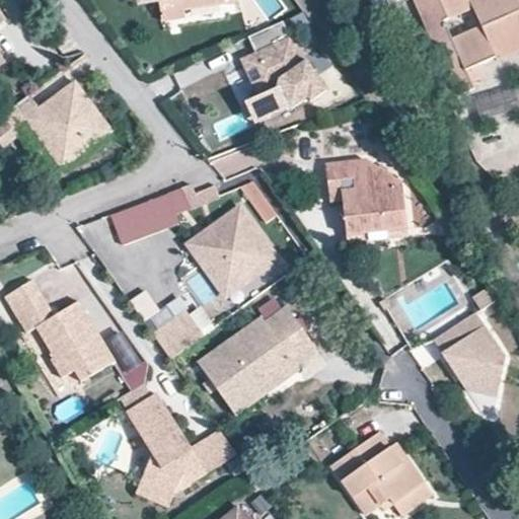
[(227,5),(226,0),(157,0),(158,1),(160,22),(186,18),(184,10),(227,5)]
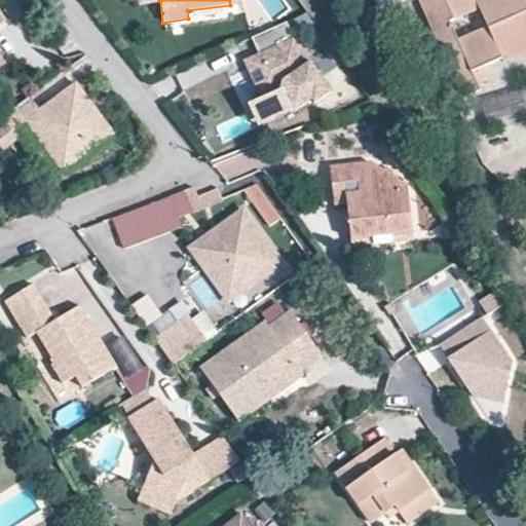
[(525,0),(419,0),(462,99),(482,91),(479,84),(492,78),(487,67),(502,60),(503,63),(525,52),(525,0)]
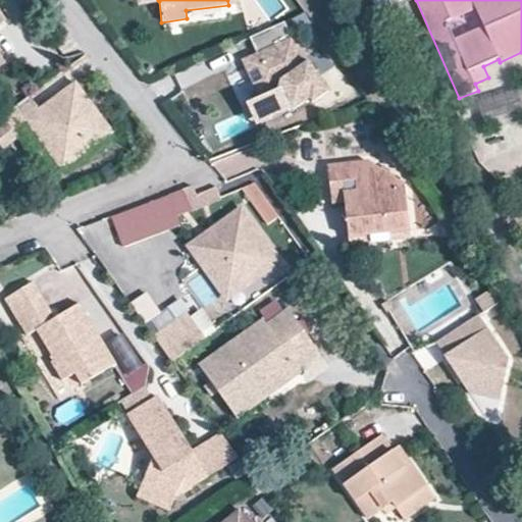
[(292,39),(284,22),(250,38),(257,54),(261,61),(246,68),(260,98),(278,89),(293,110),(310,99),(312,103),(329,92),(292,39)]
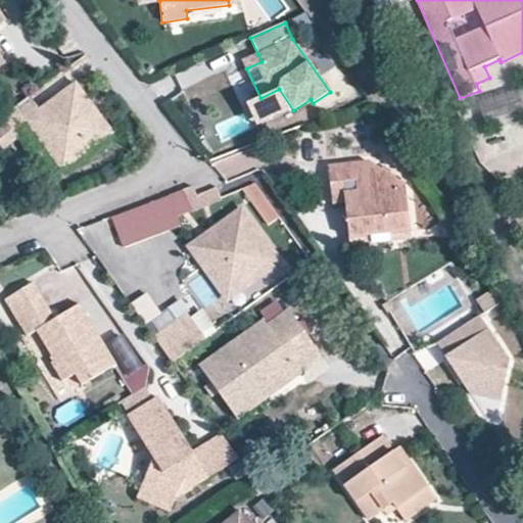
[(257,54),(243,60),(246,68),(262,61),(257,54)]
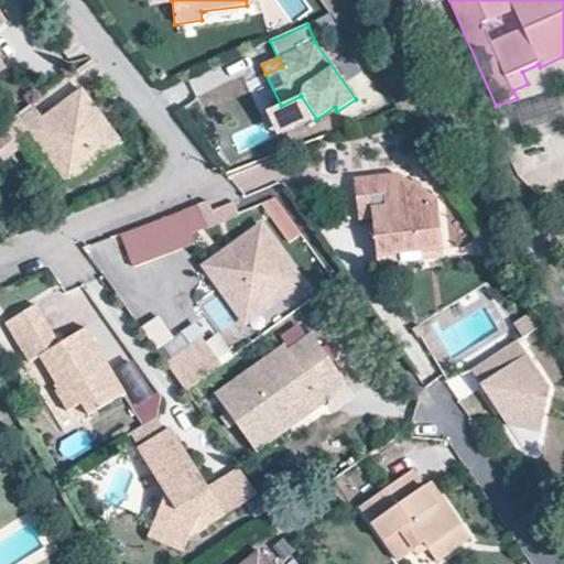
[(98,139),(87,123),(101,114),(83,88),(42,118),(32,105),(2,127),(13,142),(28,131),(56,170),(98,139)]
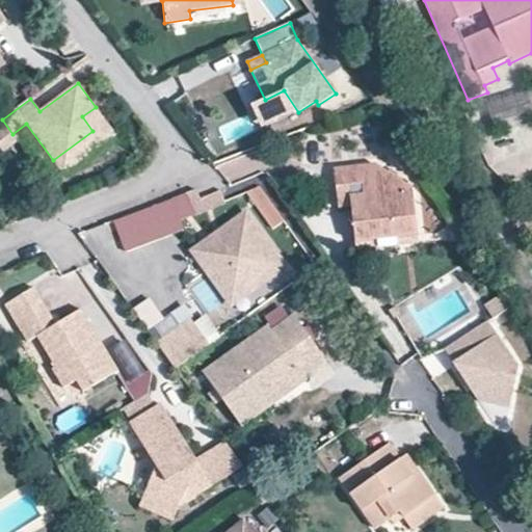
[(531,92),(530,88),(487,108),(496,125),(531,108),(531,92)]
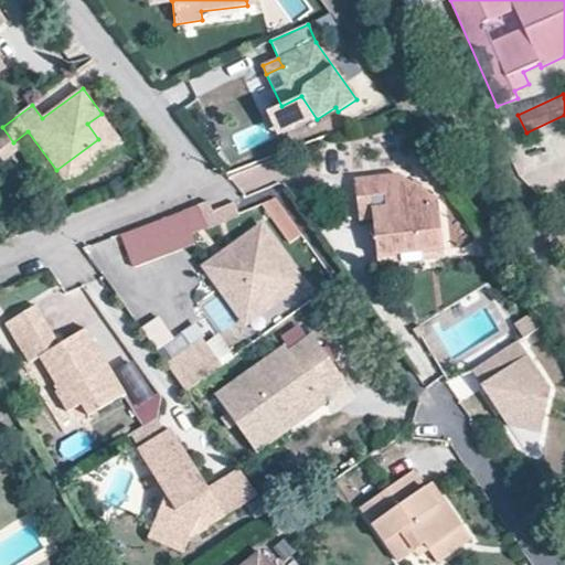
[(98,139),(56,170),(67,185),(125,144),(102,114),(87,124),(98,139)]
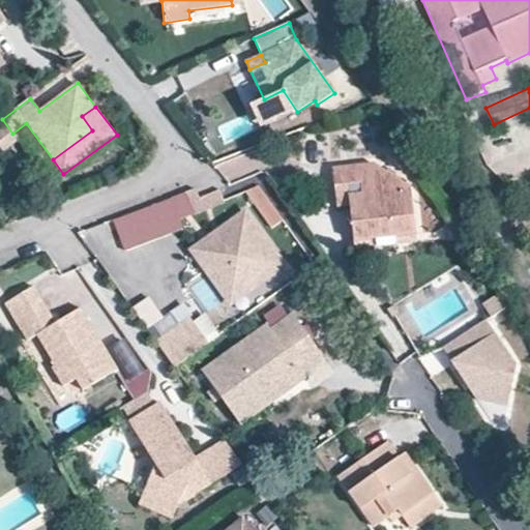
[(332,168),(334,186),(348,185),(350,206),(354,243),(416,236),(411,186),(374,163),(332,168)]
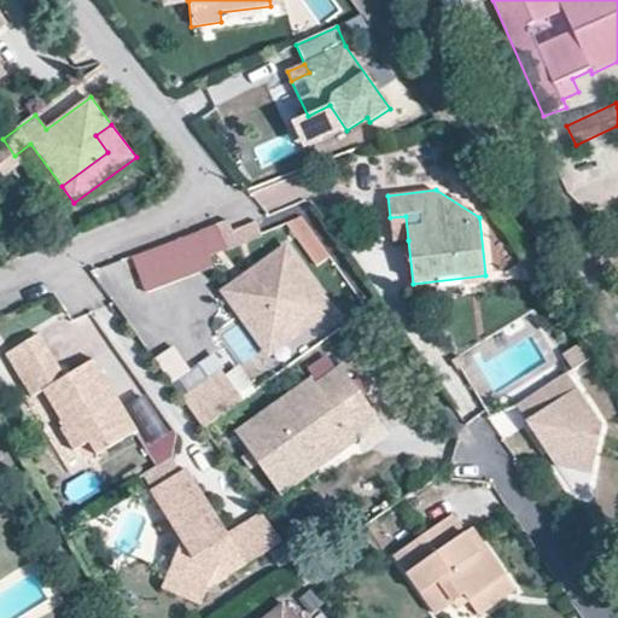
[(331,256),(302,216),(287,222),(318,266),(331,256)]
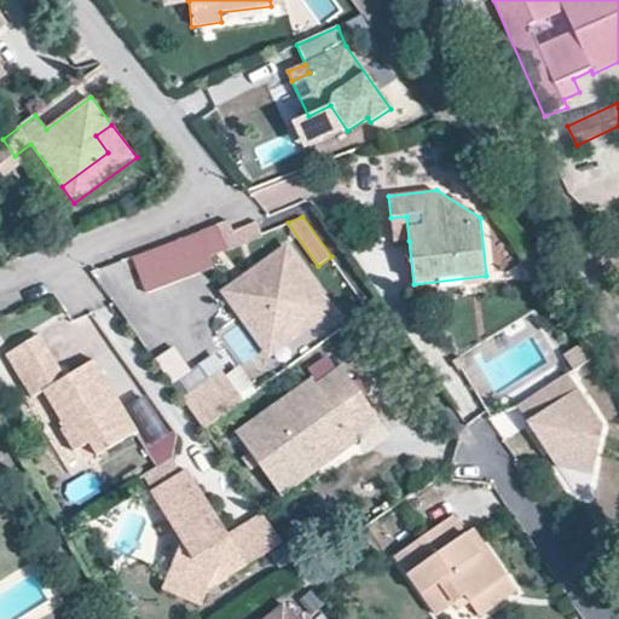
[(409,241),(406,217),(391,218),(394,243),(409,241)]
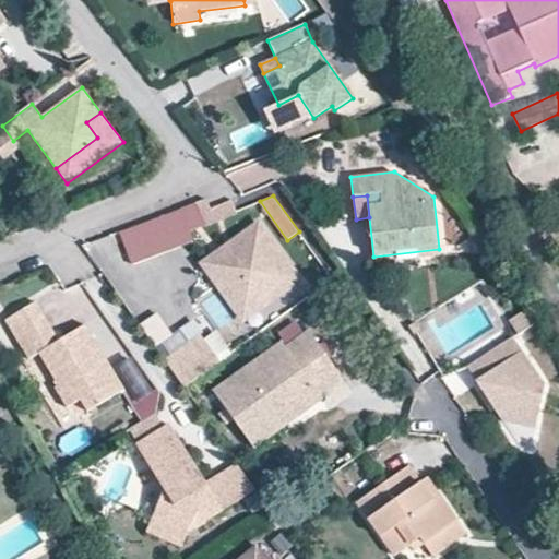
[(238,215),(233,201),(211,209),(206,199),(193,203),(204,228),(238,215)]
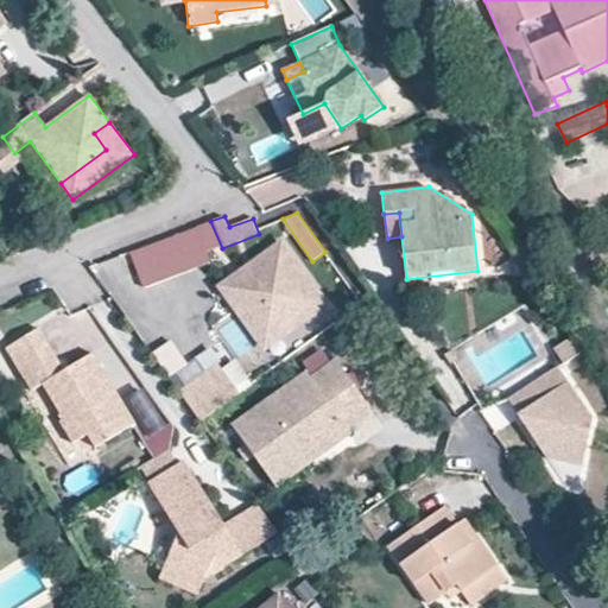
[(204,254),(222,248),(210,221),(128,252),(143,287),(208,264),(204,254)]
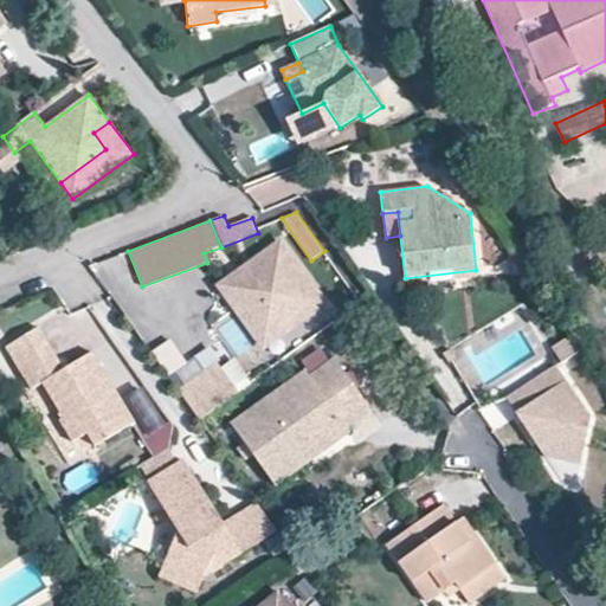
[(263,345),(323,302),(281,242),(259,256),(265,264),(245,277),(240,270),(220,284),(263,345)]
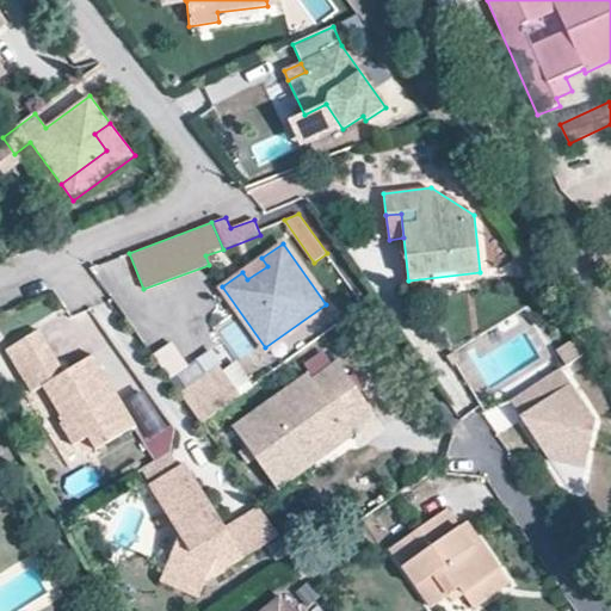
[(261,258),(242,272),(247,279),(267,266),(261,258)]
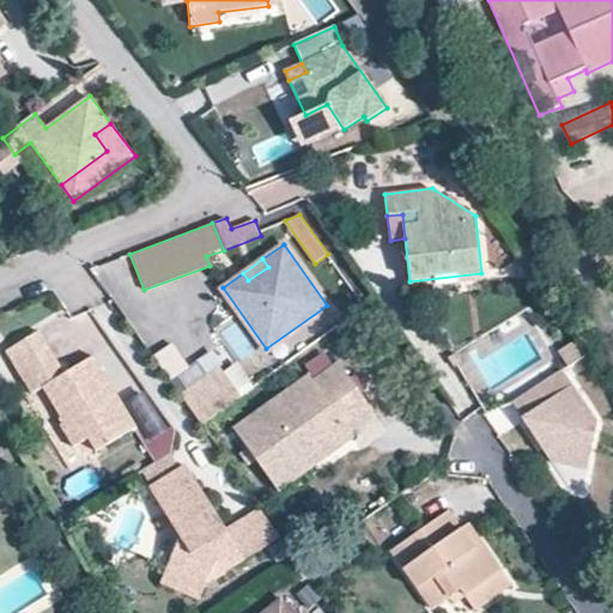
[(483,283),(481,273),(410,281),(411,291),(483,283)]
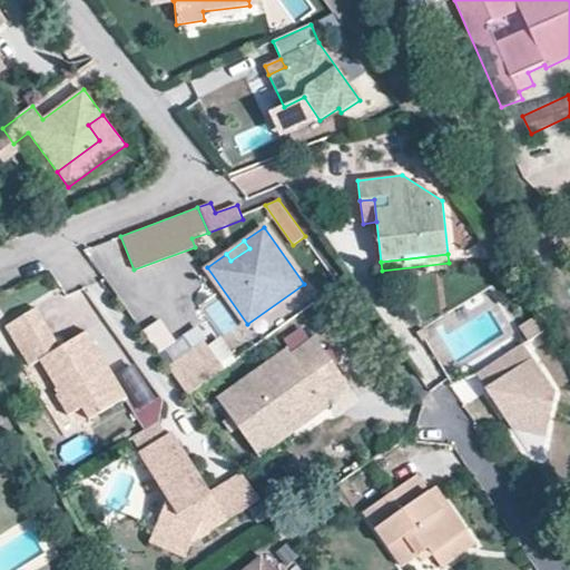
[(231,349),(248,336),(222,296),(204,307),(231,349)]
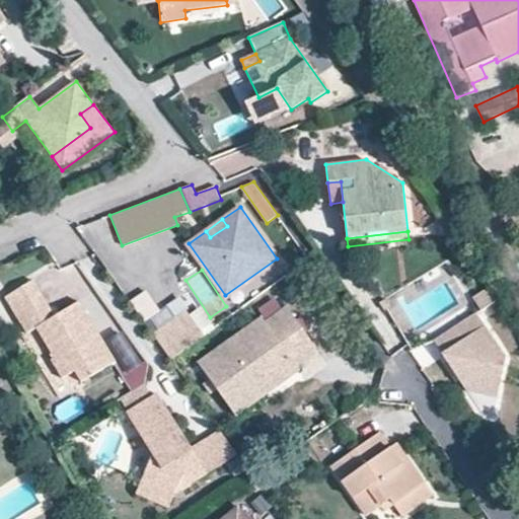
[(12,310),(40,293),(30,280),(3,297),(12,310)]
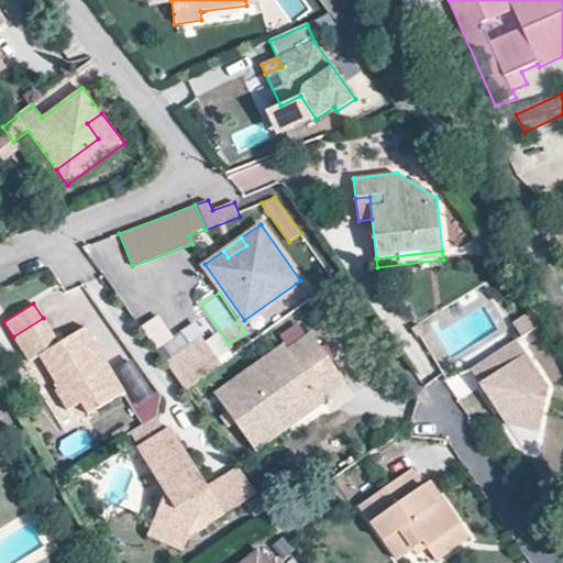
[(514,323),(523,337),(542,324),(533,310),(514,323)]
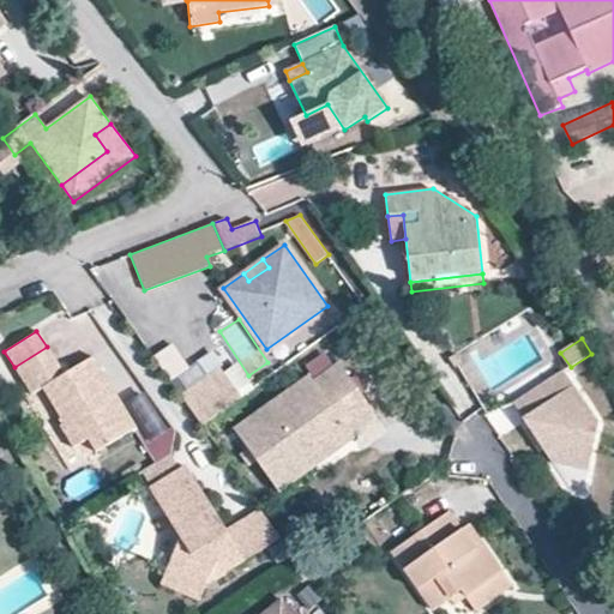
[(134,427),(91,356),(62,374),(47,347),(14,367),(31,395),(42,387),(62,422),(59,425),(72,447),(88,438),(95,451),(134,427)]
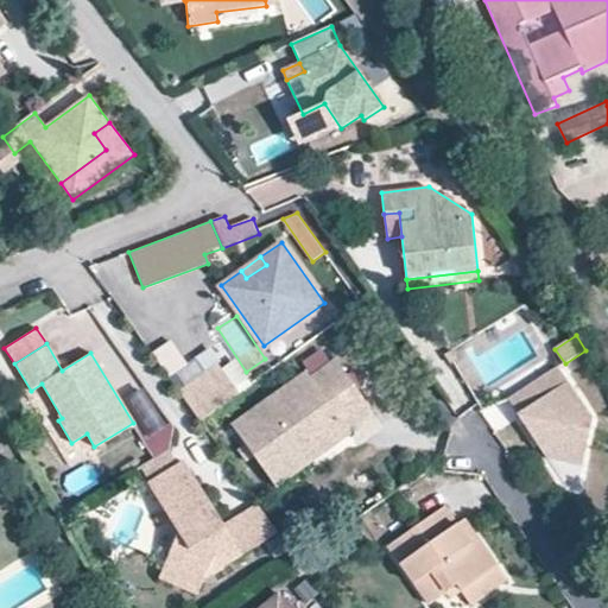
[(308,374),(329,361),(322,348),(301,361),(308,374)]
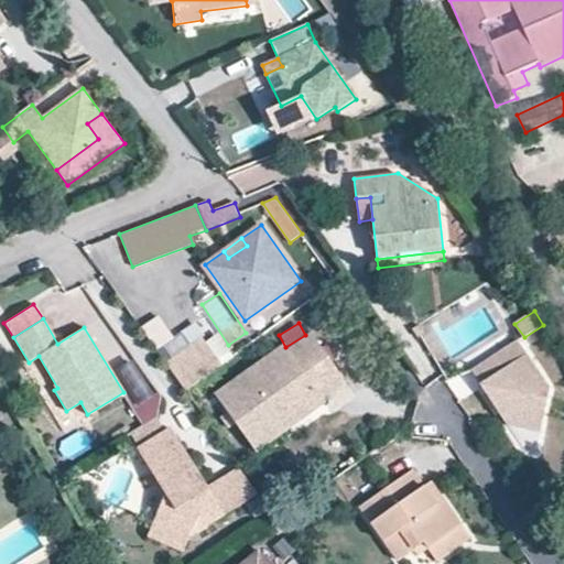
[(164,362),(201,336),(193,325),(156,351),(164,362)]
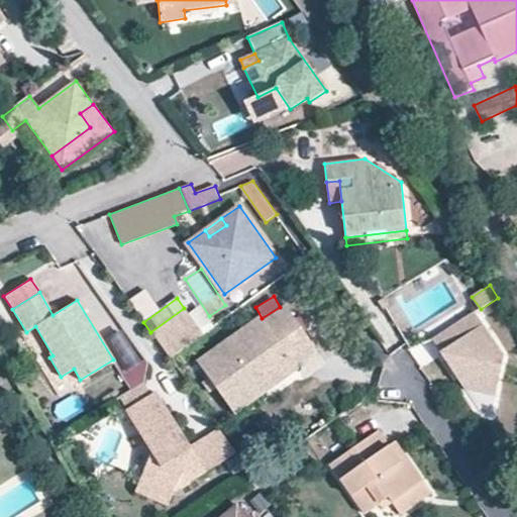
[(296,366),(316,350),(285,306),(264,321),(260,317),(197,363),(227,404),(291,359),(296,366)]
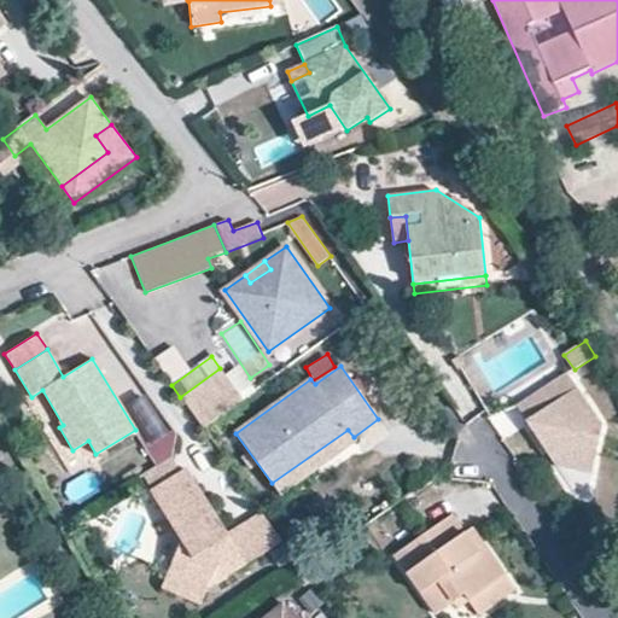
[(202,427),(242,398),(220,368),(180,397),(202,427)]
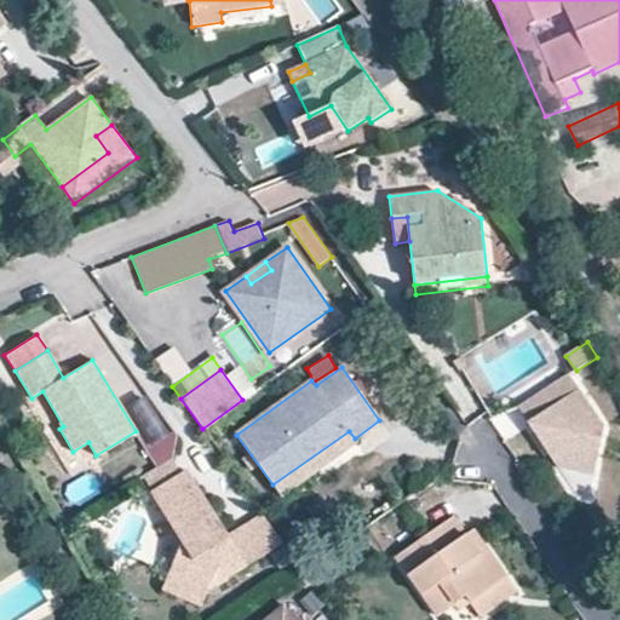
[(595,477),(606,428),(570,375),(544,392),(555,408),(529,425),(560,470),(595,477)]
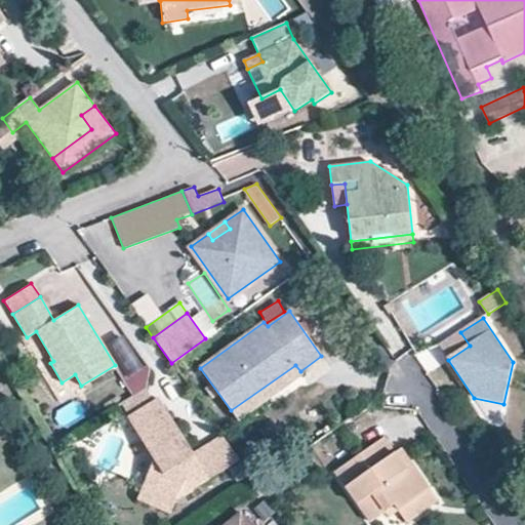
[(470,346),(460,332),(440,346),(448,360),(470,346)]
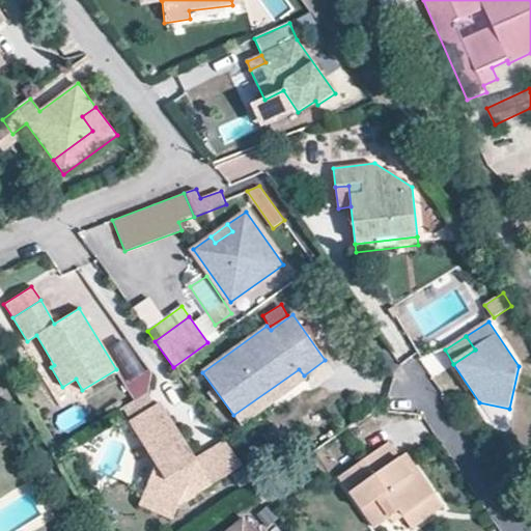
[(127,341),(110,350),(127,383),(143,374),(127,341)]
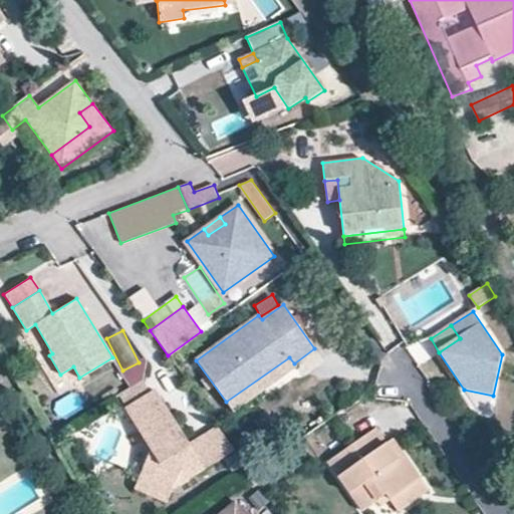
[(234,413),(297,367),(294,363),(289,357),(226,402),(234,413)]
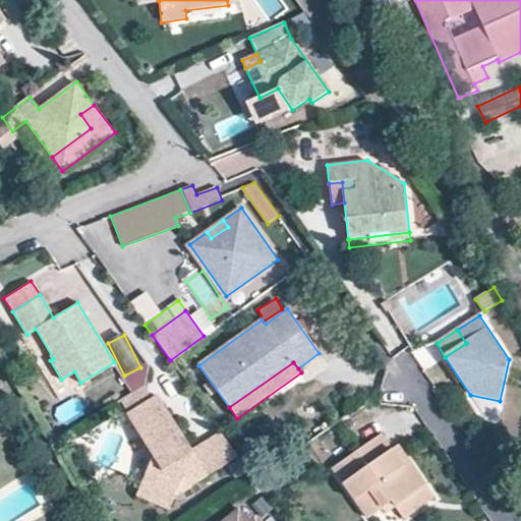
[(143,385),(120,399),(128,412),(152,397),(143,385)]
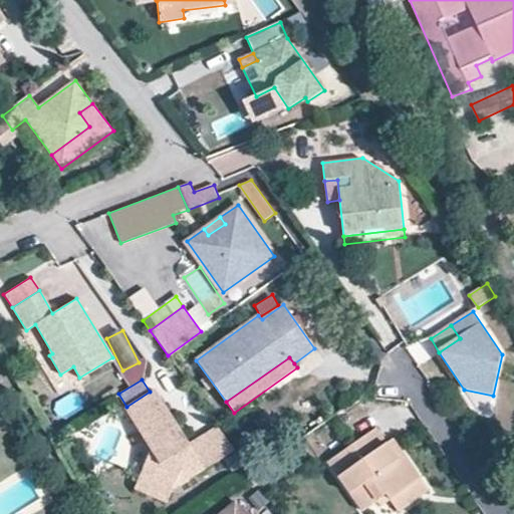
[(189,445),(154,390),(150,392),(126,407),(124,408),(151,450),(140,475),(173,489),(204,469),(189,445)]
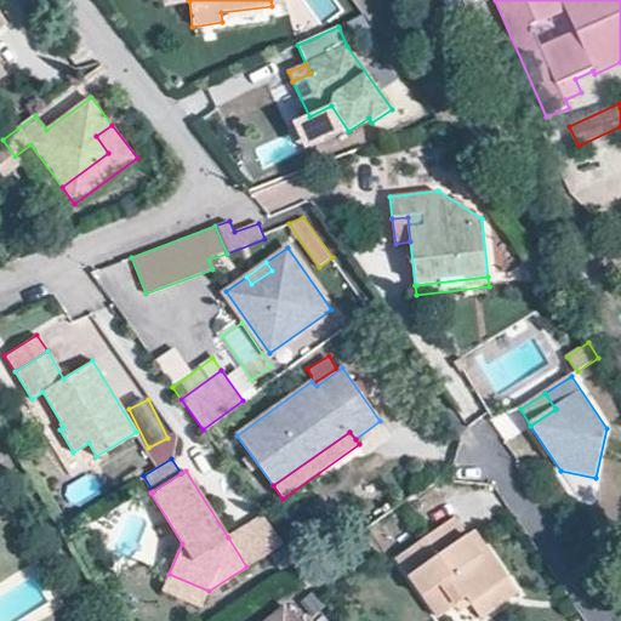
[(228,537),(246,567),(283,543),(263,516),(228,537)]
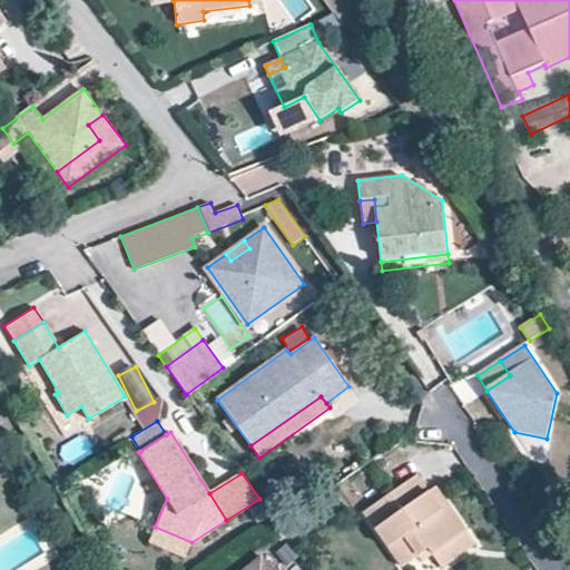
[(432,554),(465,530),(449,507),(442,511),(416,474),(362,513),(401,567),(428,548),(432,554)]
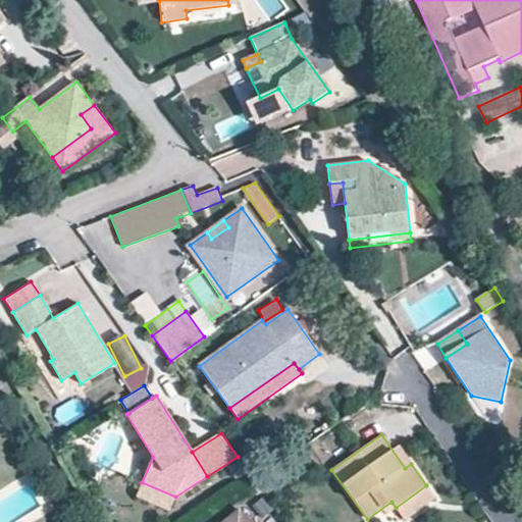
[(175,497),(142,482),(136,497),(169,510),(175,497)]
